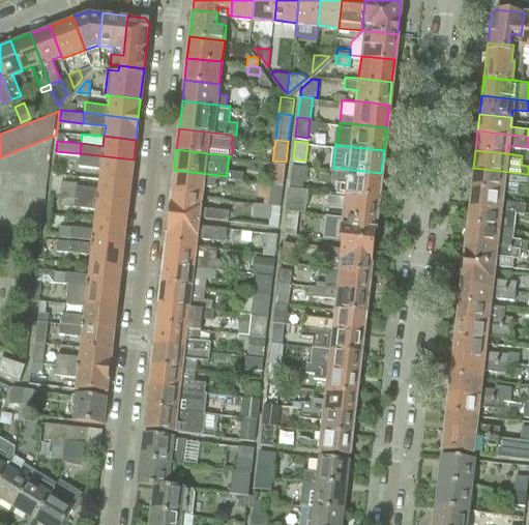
[(100,167),(99,176),(130,180),(134,159),(80,153),(78,165),(100,167)]
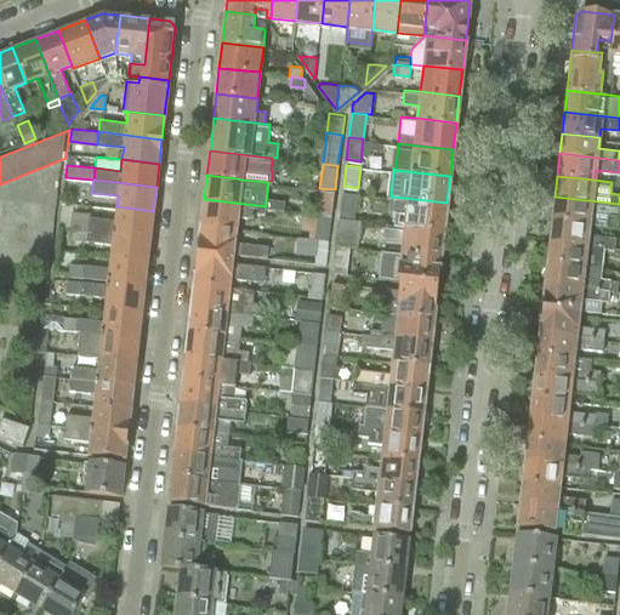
[(342,192),(340,217),(354,220),(357,193),(342,192)]
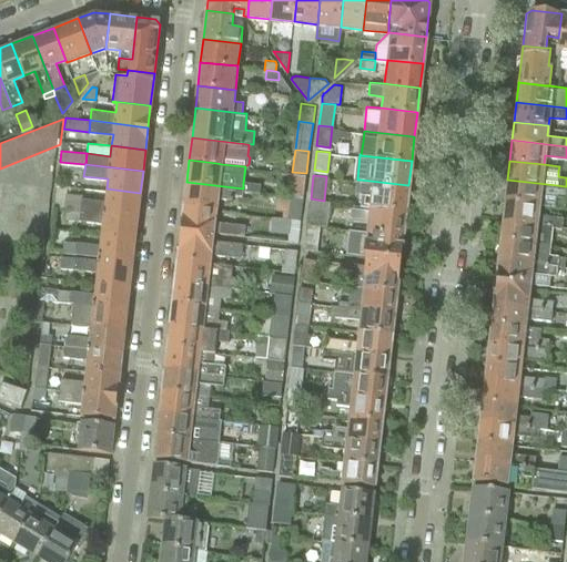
[(372,193),(370,205),(406,210),(408,185),(361,180),(360,192),(372,193)]
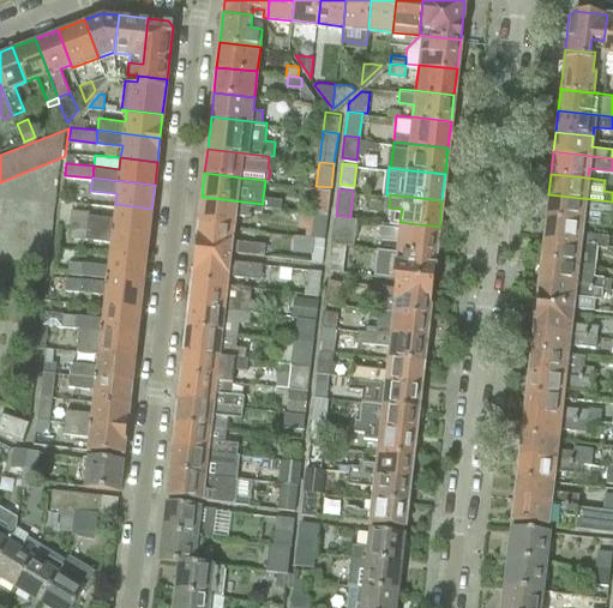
[(548,194),(546,215),(583,220),(600,221),(601,212),(604,212),(605,212),(611,214),(612,202),(611,202),(602,200),(548,194)]
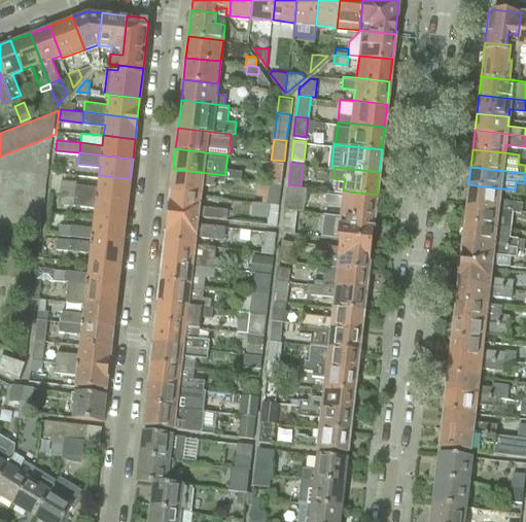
[(225,175),(173,169),(171,189),(201,194),(202,182),(216,184),(216,180),(224,181),(225,175)]
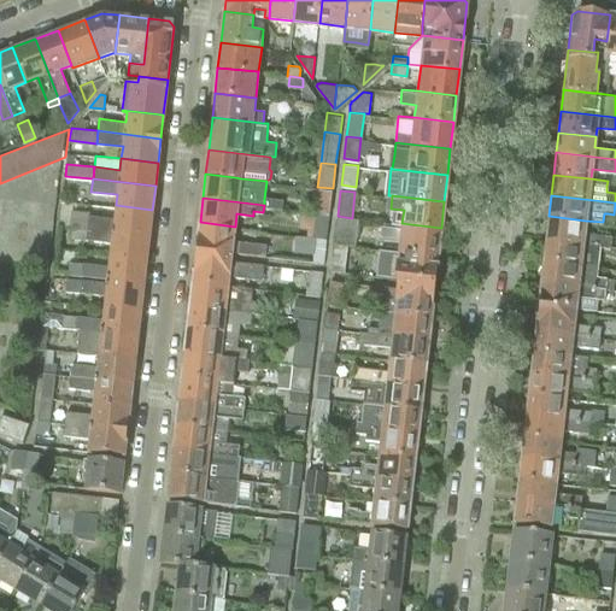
[(62,199),(59,222),(70,223),(72,207),(72,200),(62,199)]
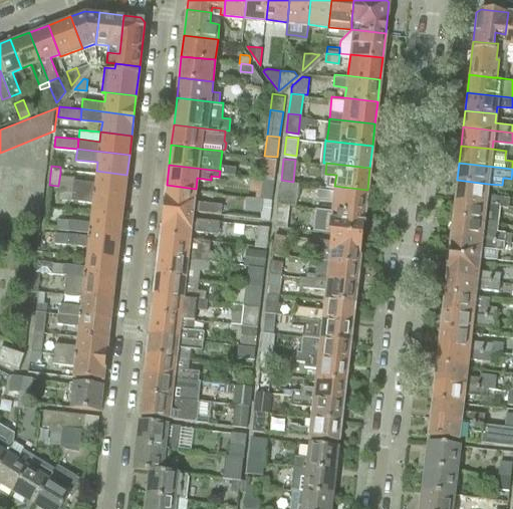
[(264,168),(263,176),(274,177),(275,169),(264,168)]
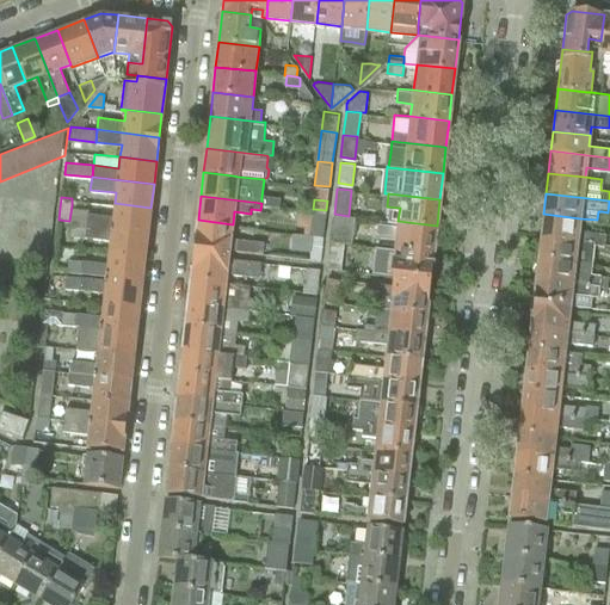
[(88,211),(86,224),(148,232),(151,208),(115,203),(114,215),(88,211)]
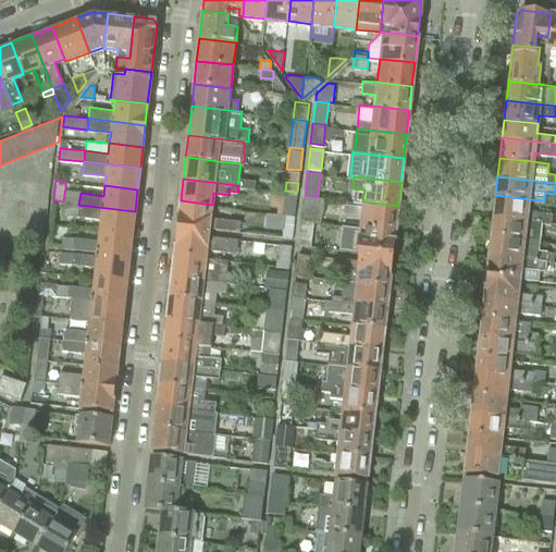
[(63,203),(64,203),(78,205),(81,193),(81,189),(65,187),(63,201),(63,203)]
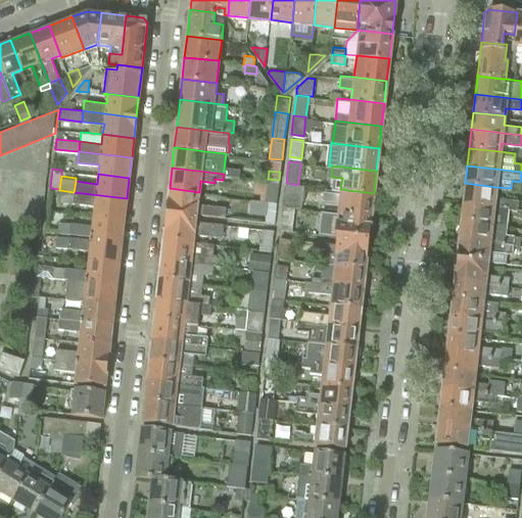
[(261,179),(258,199),(268,200),(277,201),(279,182),(268,180),(261,179)]
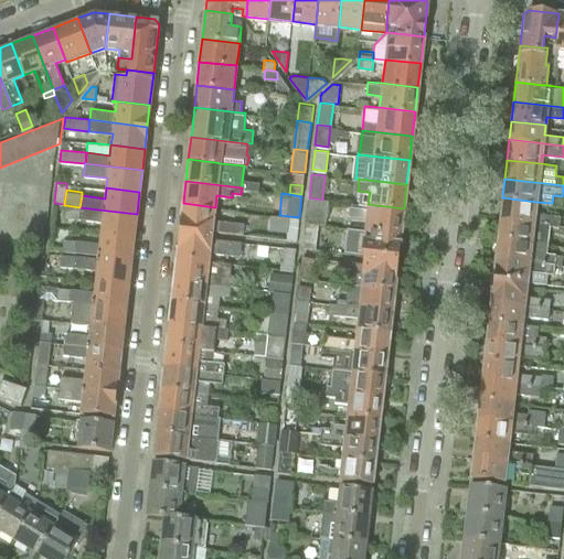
[(309,197),(306,222),(319,223),(325,224),(328,200),(323,200),(322,200),(309,197)]
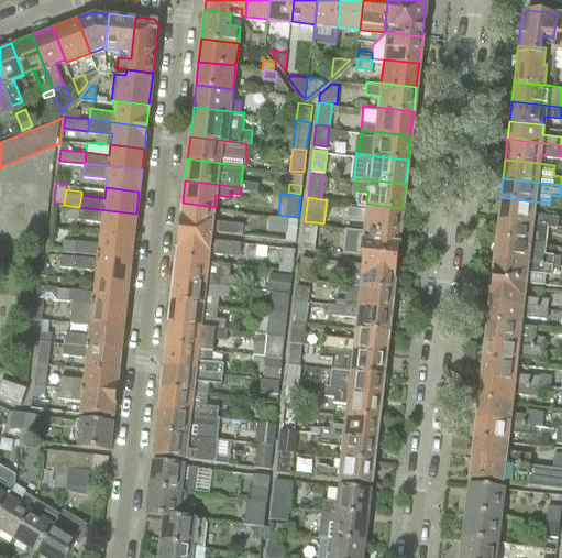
[(500,197),(498,217),(557,223),(558,214),(533,211),(535,201),(500,197)]
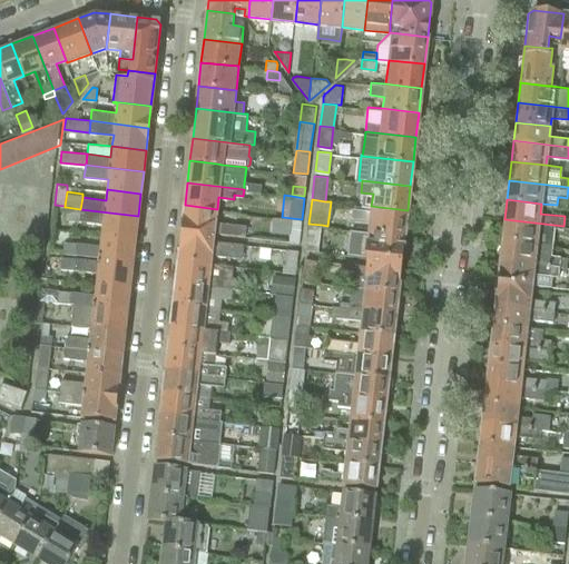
[(217,209),(185,205),(182,228),(215,231),(246,235),(247,224),(216,220),(217,209)]
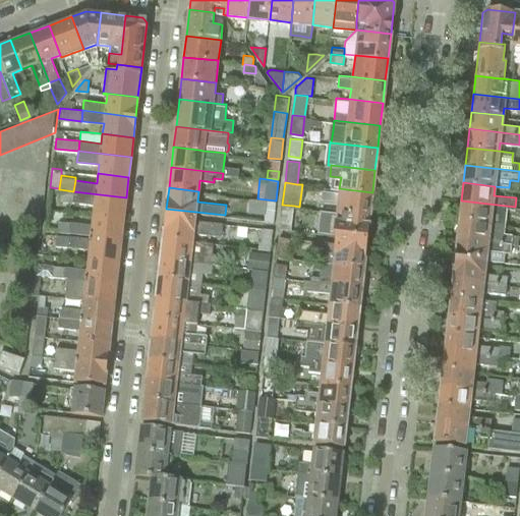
[(338,203),(337,211),(369,215),(372,192),(339,188),(324,187),(323,201),(338,203)]
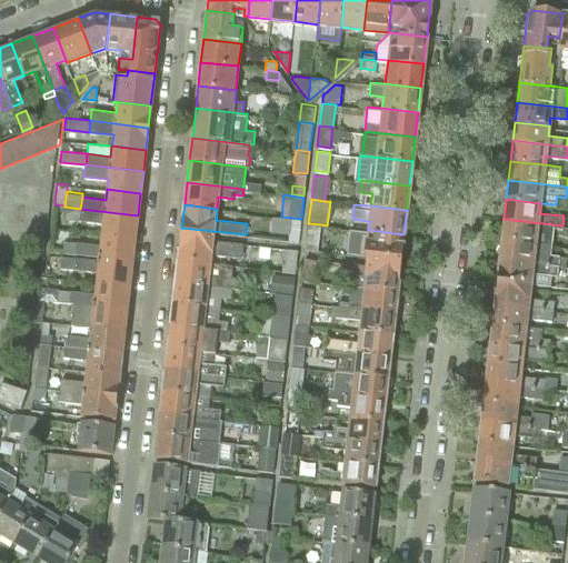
[(66,207),(65,218),(79,220),(80,209),(66,207)]
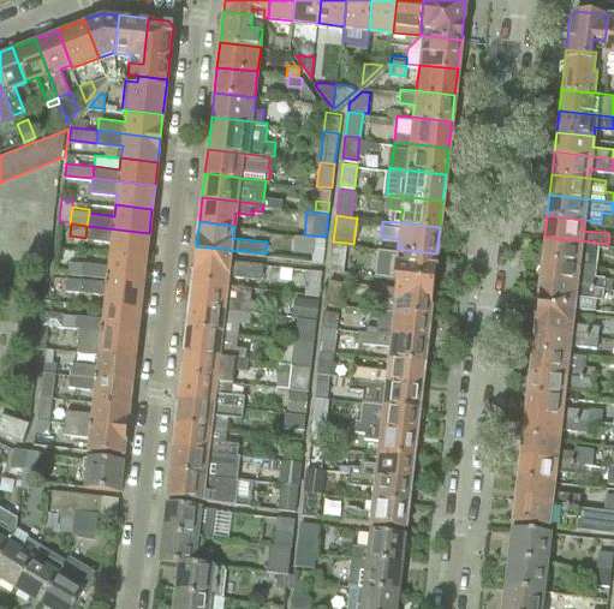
[(112,240),(109,252),(147,257),(149,233),(87,226),(85,238),(112,240)]
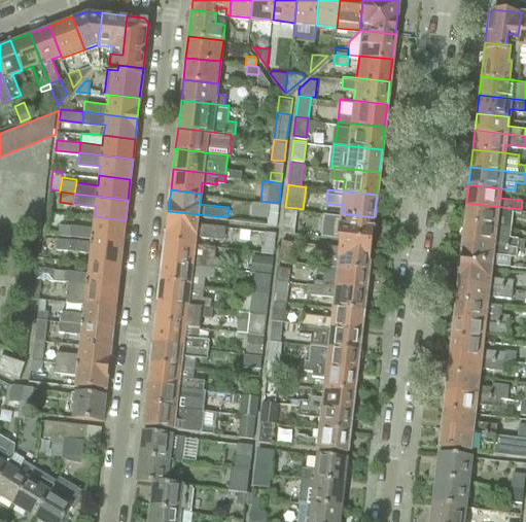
[(253,213),(268,215),(270,202),(260,201),(255,200),(253,213)]
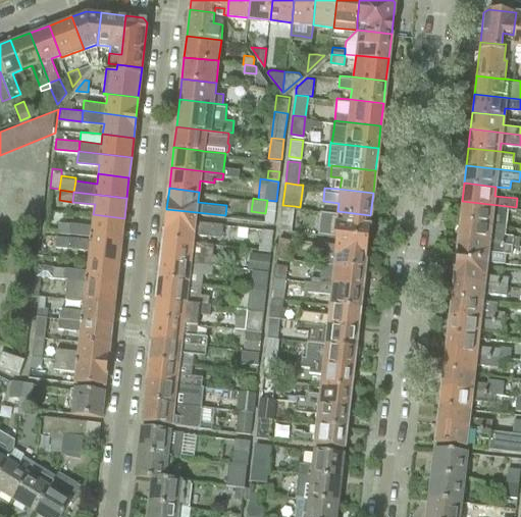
[(265,213),(265,219),(274,220),(276,201),(267,200),(265,213)]
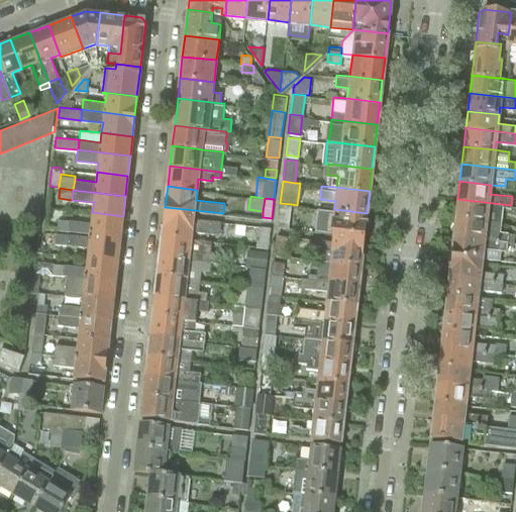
[(457,199),(455,217),(501,222),(501,217),(502,214),(503,204),(457,199)]
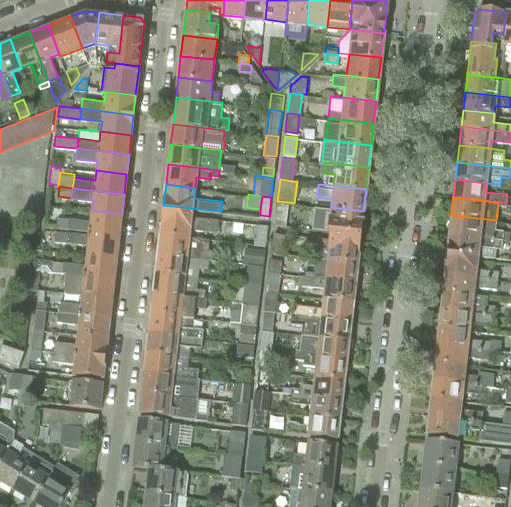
[(289,202),(277,201),(274,223),(286,224),(289,202)]
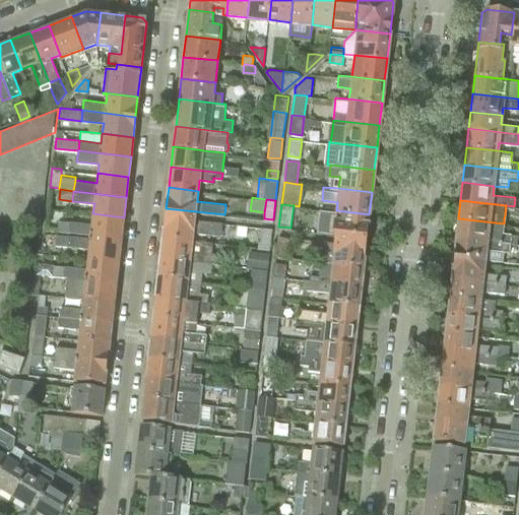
[(195,218),(196,211),(166,208),(165,215),(163,236),(193,239),(193,232),(221,235),(223,222),(208,220),(195,218)]
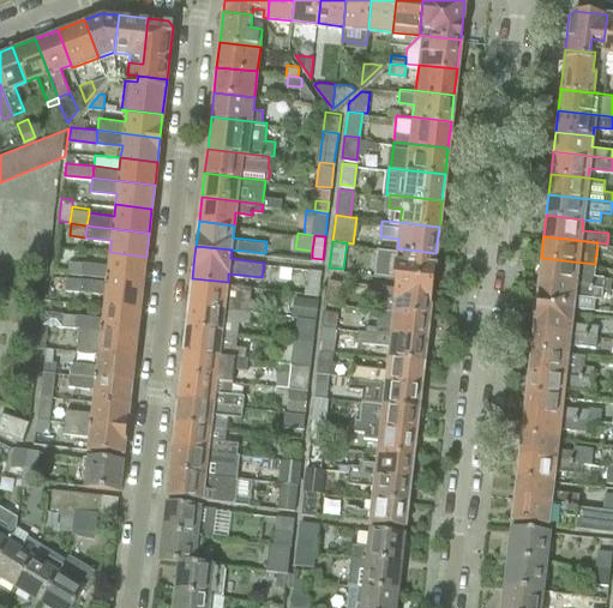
[(394,276),(397,276),(409,277),(433,280),(436,253),(397,248),(377,246),(374,274),(394,276)]
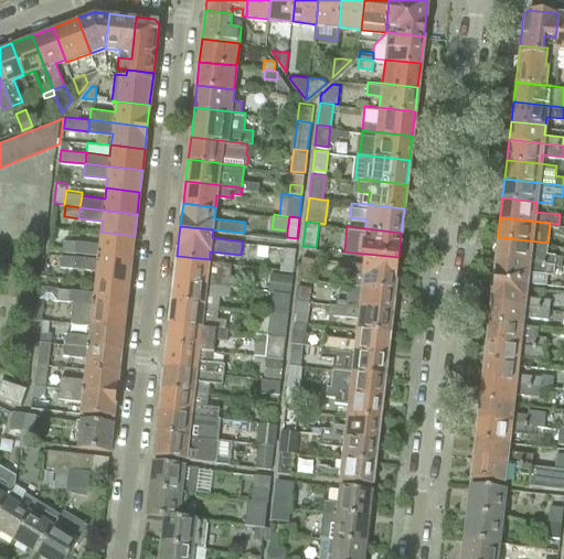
[(75,250),(98,254),(98,253),(131,257),(135,236),(100,232),(99,243),(76,240),(75,249),(75,250)]
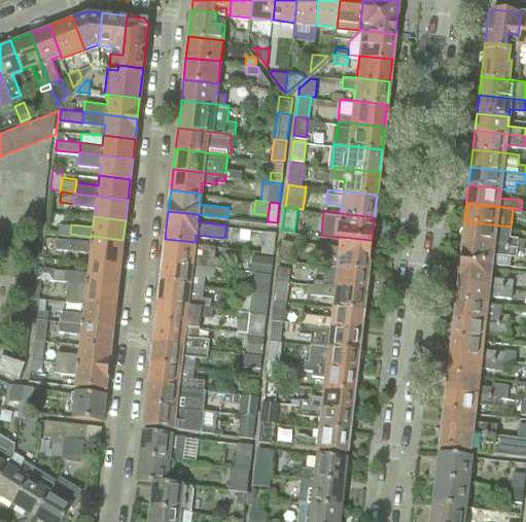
[(462,239),(517,245),(525,246),(525,238),(510,236),(511,227),(464,221),(462,239)]
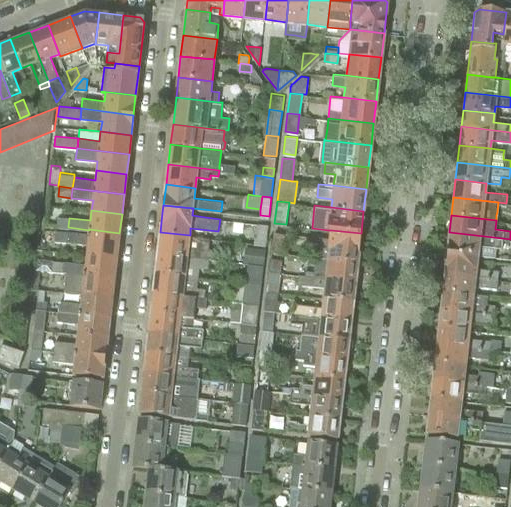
[(56,225),(56,226),(68,227),(68,226),(69,218),(57,216),(56,224),(56,225)]
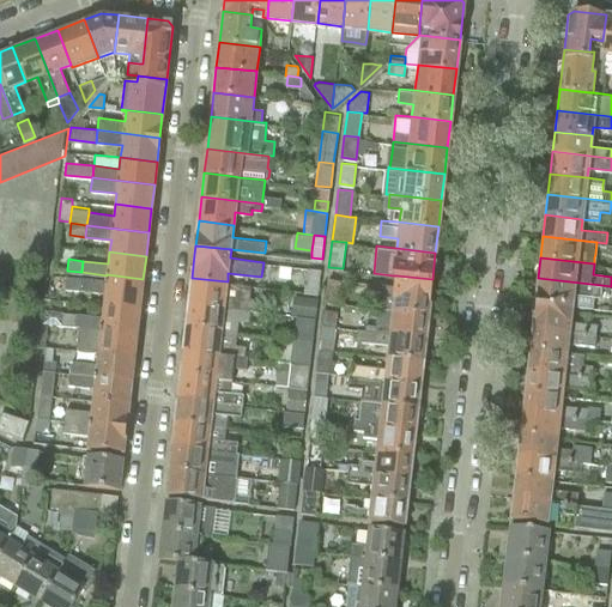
[(307,267),(303,291),(317,292),(321,268),(307,267)]
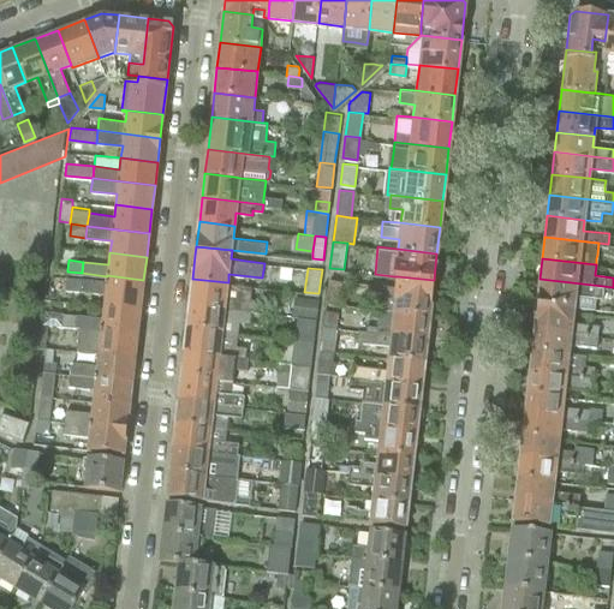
[(106,293),(105,305),(141,309),(143,280),(107,275),(107,276),(107,281),(81,278),(79,291),(106,293)]
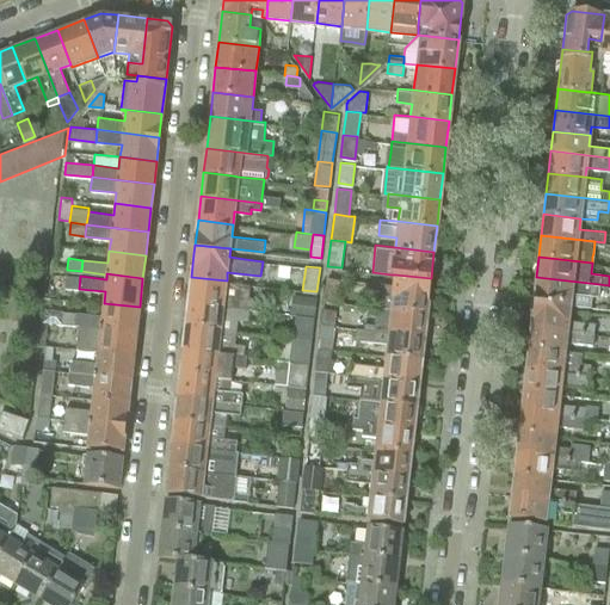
[(67,275),(66,286),(79,289),(80,276),(67,275)]
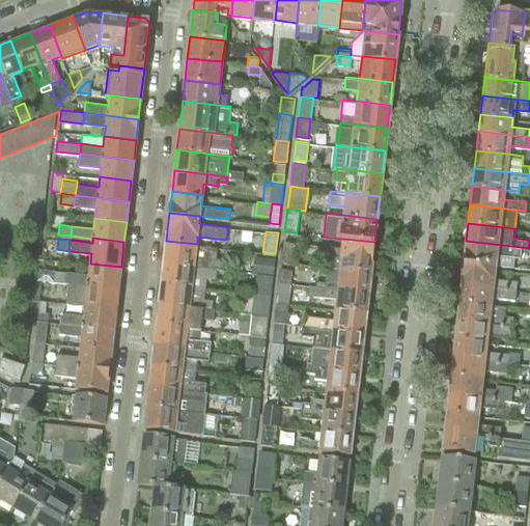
[(284,239),(281,260),(295,263),(297,241),(284,239)]
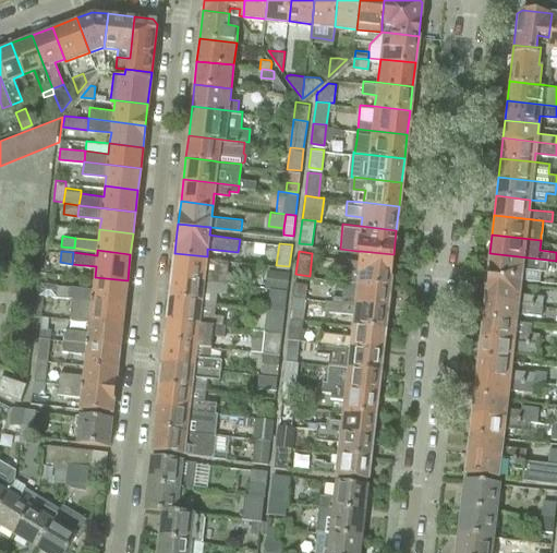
[(337,253),(336,262),(346,263),(343,279),(343,280),(359,281),(389,285),(392,263),(394,254),(372,252),(361,251),(360,256),(337,253)]
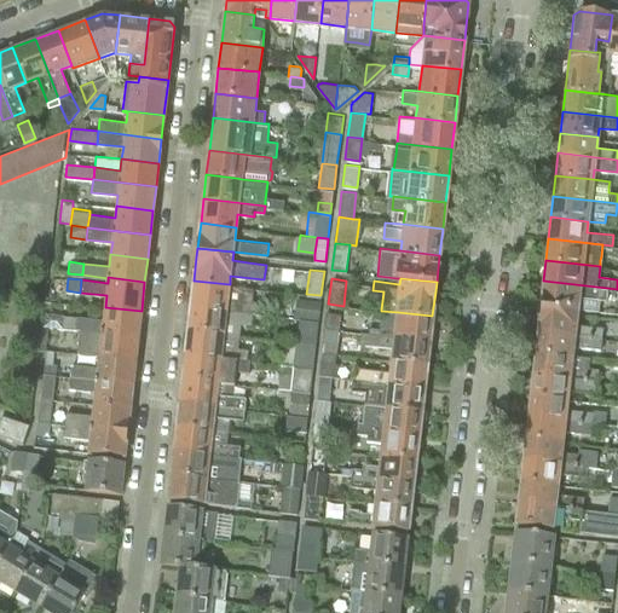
[(194,281),(191,305),(253,312),(265,313),(266,302),(254,301),(252,300),(254,288),(230,284),(194,281)]
